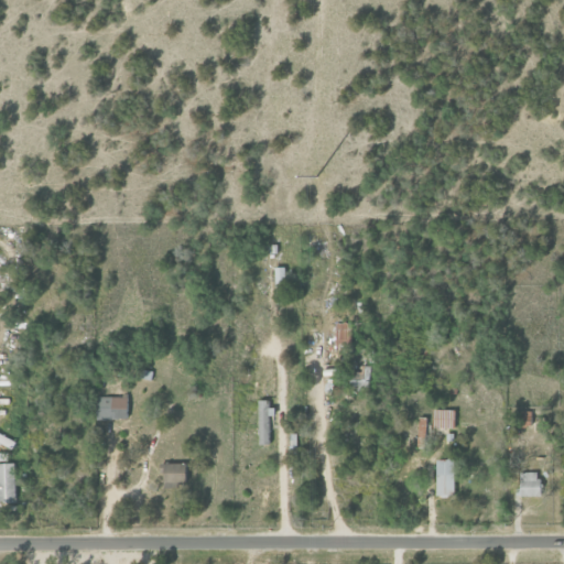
[(290,304),(289,267),(277,267),(278,304),(290,304)]
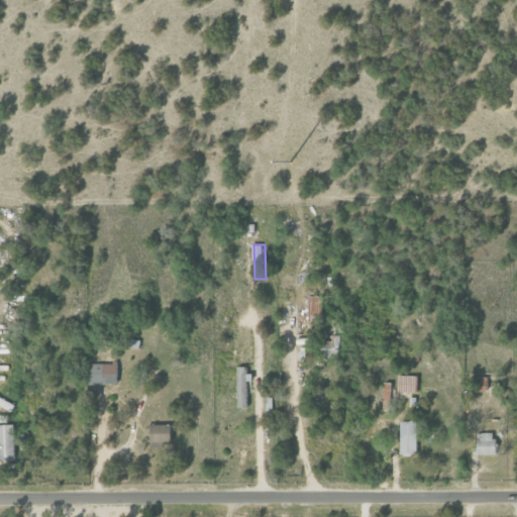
[(310,321),(323,320),(322,296),(309,296),(310,321)]
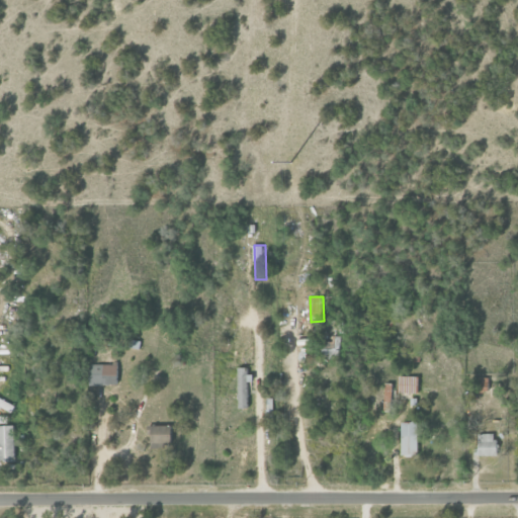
[(119,384),(119,364),(89,365),(90,385),(119,384)]
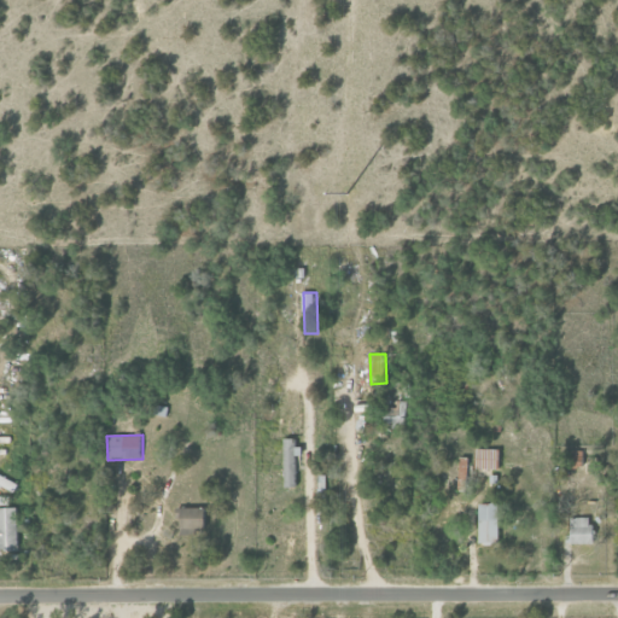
[(301,487),(301,438),(287,438),(287,487),(301,487)]
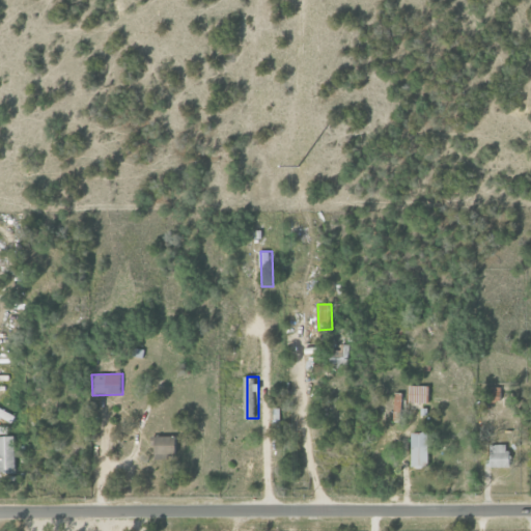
[(412,432),(413,466),(429,466),(429,431),(412,432)]
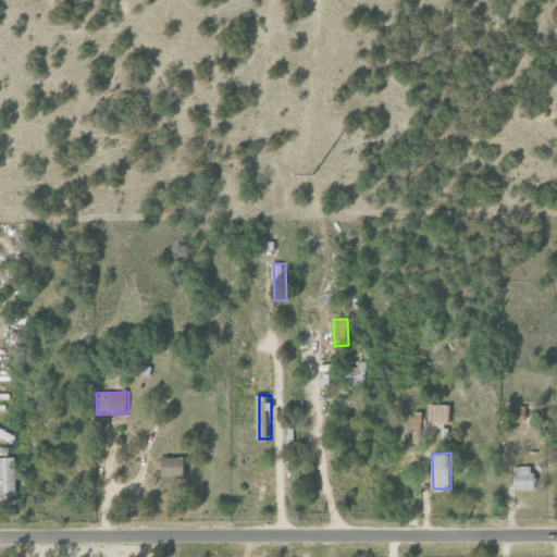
[(17,457),(0,457),(0,494),(19,494),(17,457)]
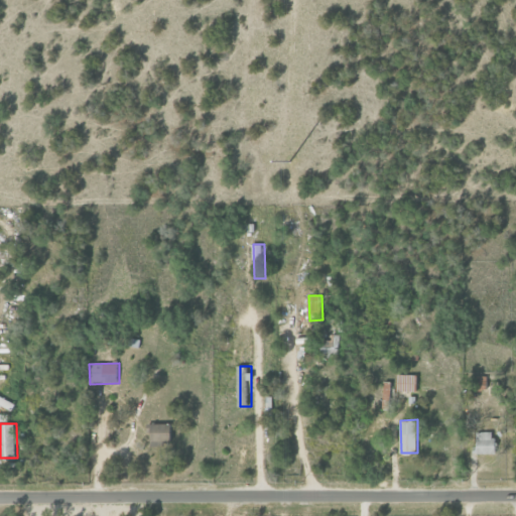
[(151,446),(171,447),(172,424),(151,424),(151,446)]
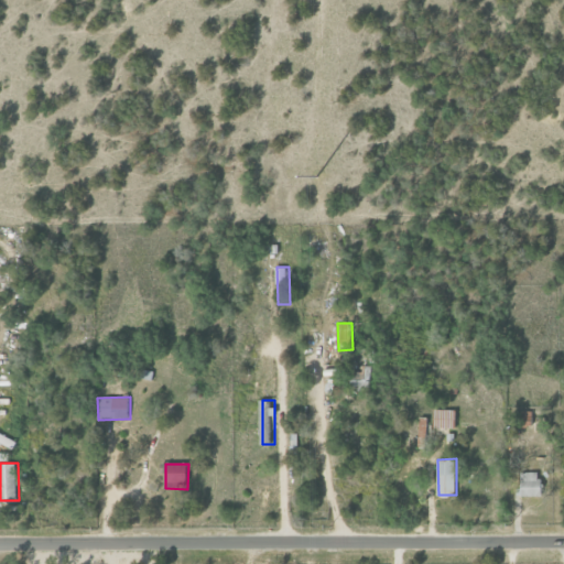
[(541,472),(521,473),(521,497),(542,496),(541,472)]
